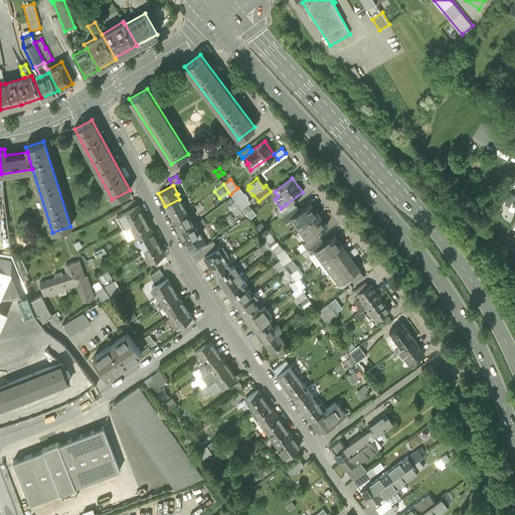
[(244,198),(237,188),(230,194),(231,195),(237,203),(241,208),(249,202),(246,196),(244,198)]
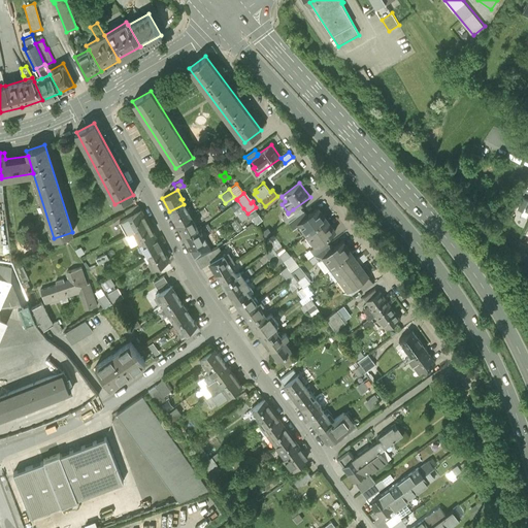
[(522,211),(525,206),(527,200),(522,198),(516,208),(522,211)]
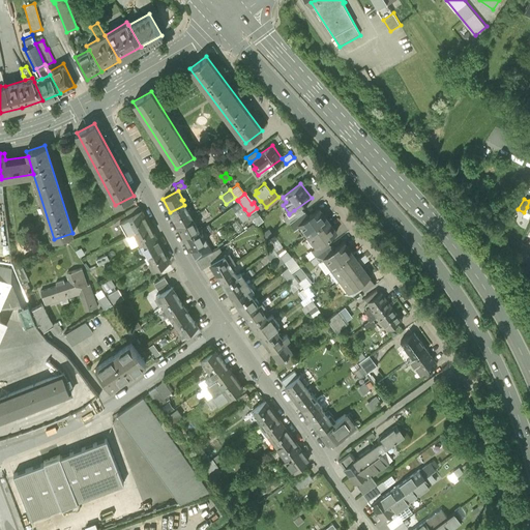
[(244,209),(238,201),(231,206),(237,214),(244,209)]
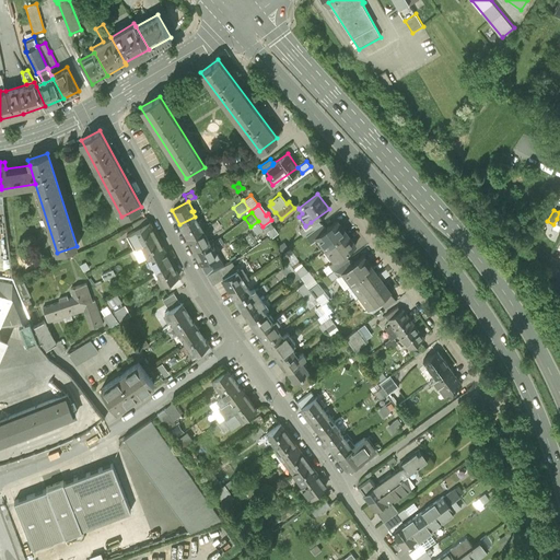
[(131,224),(135,231),(149,223),(146,217),(131,224)]
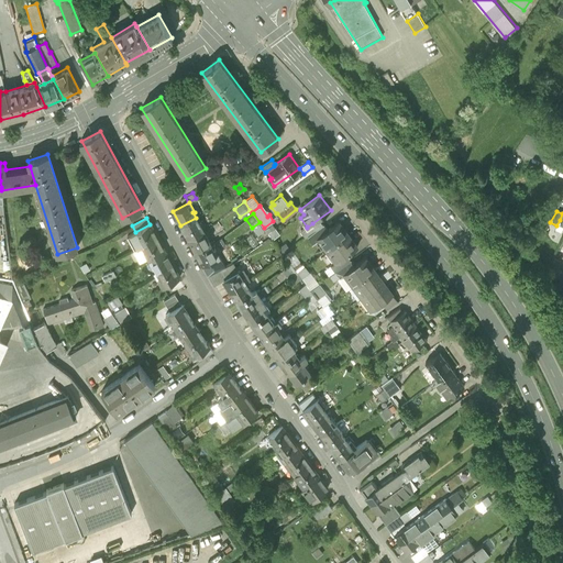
[(180,225),(188,239),(205,230),(199,221),(198,222),(196,218),(180,225)]
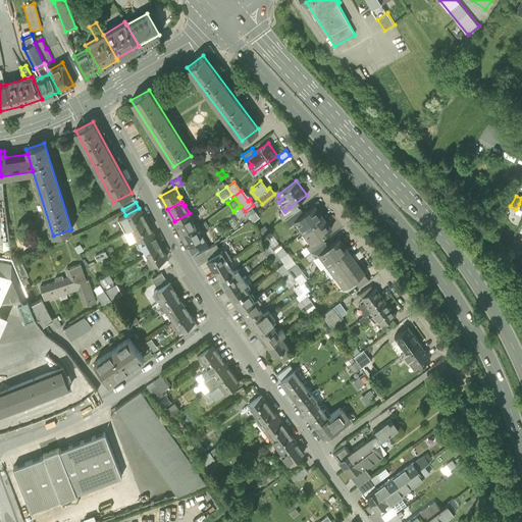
[(295,220),(303,231),(323,217),(314,206),(304,214),(295,220)]
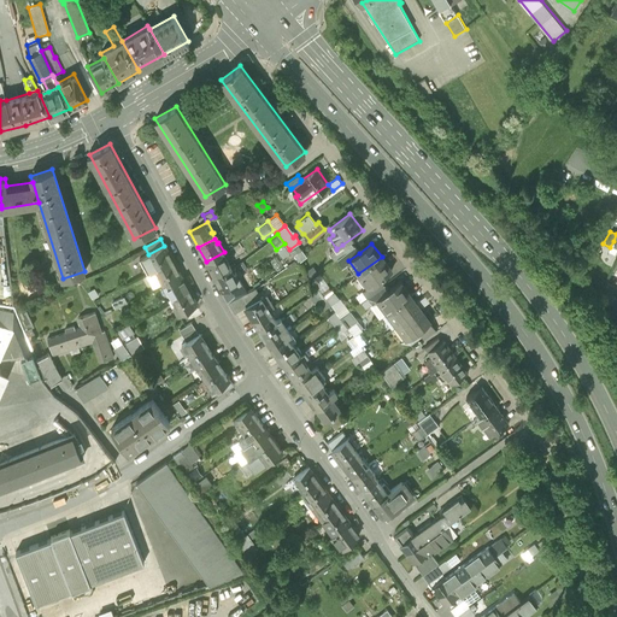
[(347,252),(342,245),(336,250),(336,248),(329,253),(335,262),(338,259),(347,252)]
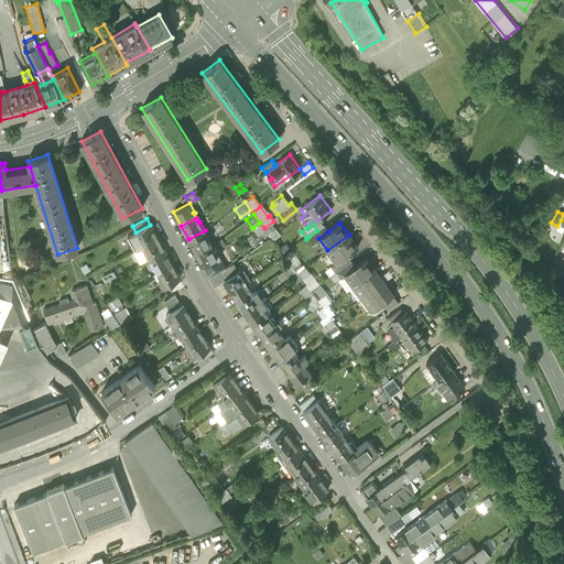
[(128,237),(134,250),(158,238),(150,225),(136,232),(128,237)]
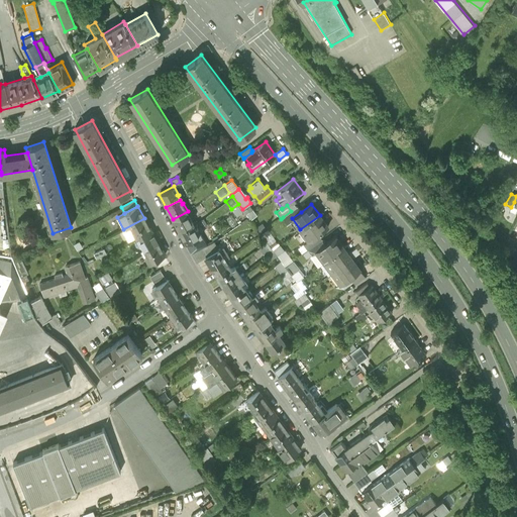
[(297,206),(291,211),(283,217),(287,222),(292,218),(301,212),(297,206)]
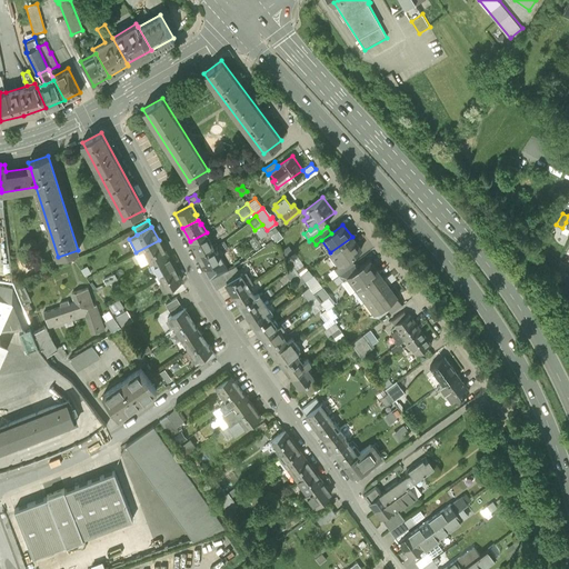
[(211,241),(207,232),(190,241),(197,255),(212,247),(209,242),(211,241)]
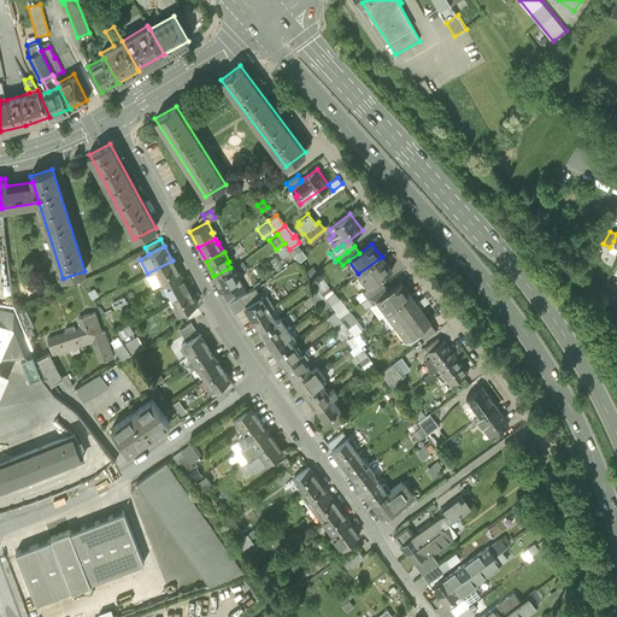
[(276,257),(270,260),(276,270),(282,266),(276,257)]
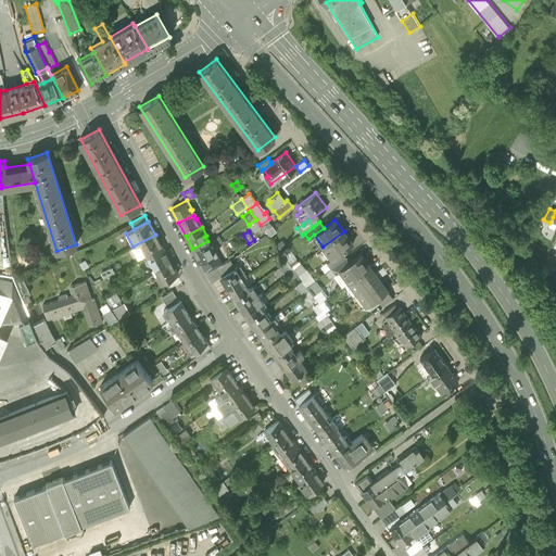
[(353,243),(344,231),(323,247),(331,258),(342,251),(353,243)]
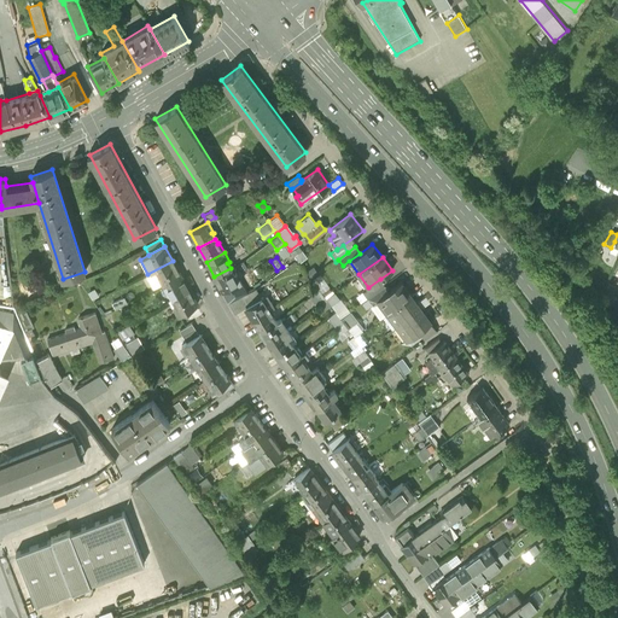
[(155,291),(163,286),(181,275),(173,261),(147,274),(146,275),(155,291)]
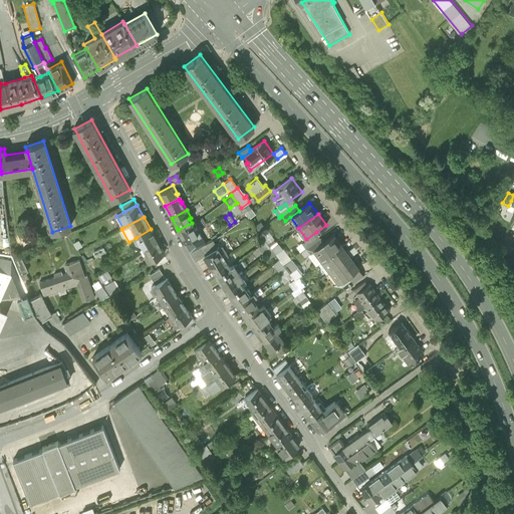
[(259,221),(254,226),(255,227),(258,231),(259,232),(264,227),(259,221)]
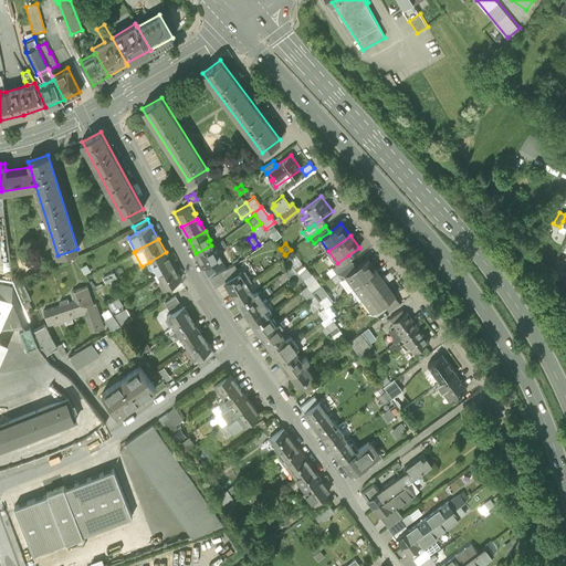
[(213,250),(211,245),(196,253),(203,268),(220,259),(216,249),(213,250)]
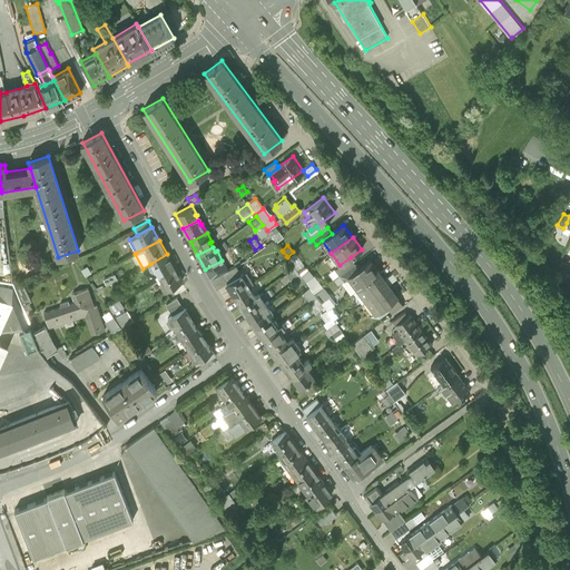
[(287,257),(300,273),(305,269),(302,265),(303,264),(294,253),(287,257)]
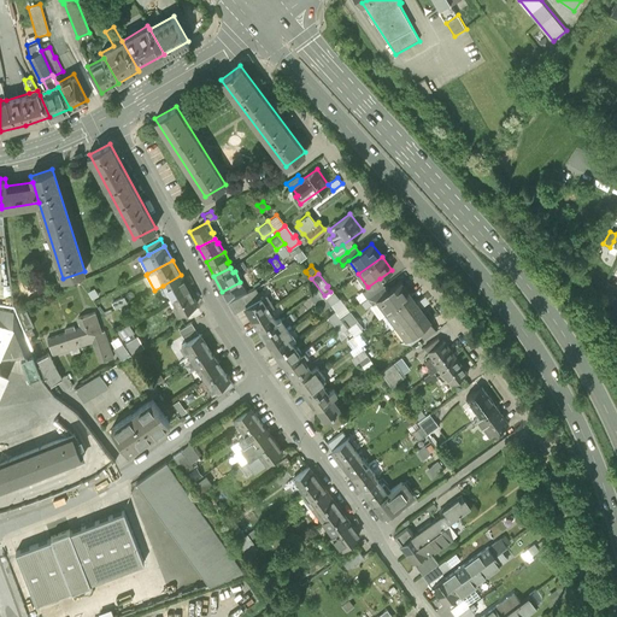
[(169,294),(172,299),(188,291),(181,275),(163,286),(168,294),(169,294)]
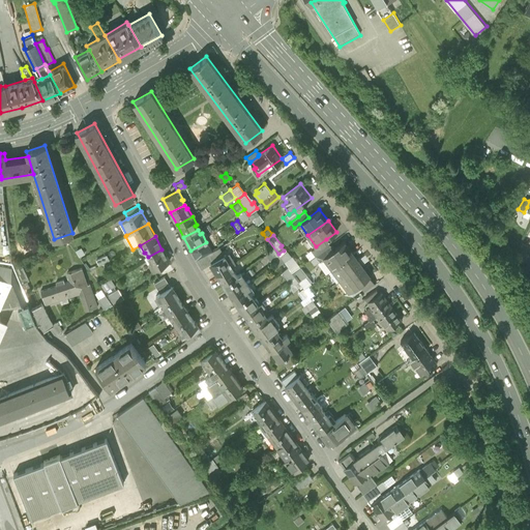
[(330,244),(326,239),(316,246),(305,254),(310,260),(316,256),(329,244),(330,244)]
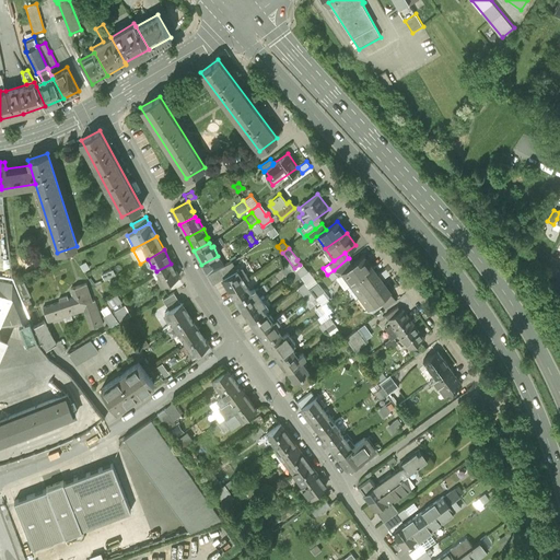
[(218,256),(201,265),(207,275),(223,266),(218,256)]
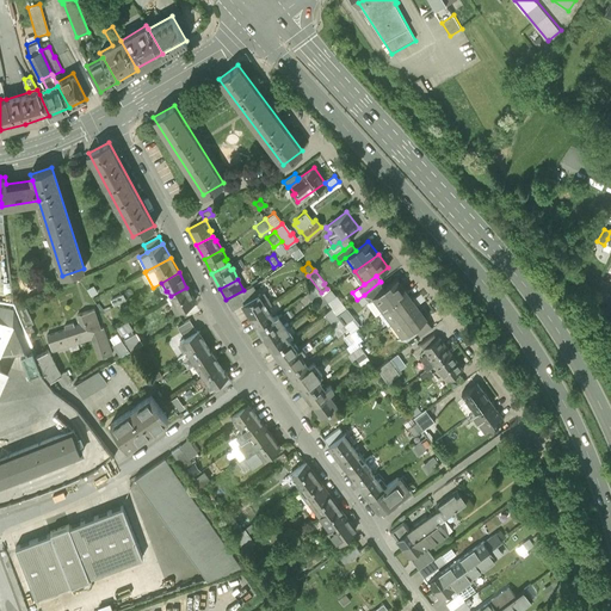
[(374,316),(377,313),(406,292),(396,279),(384,288),(368,301),(364,303),(374,316)]
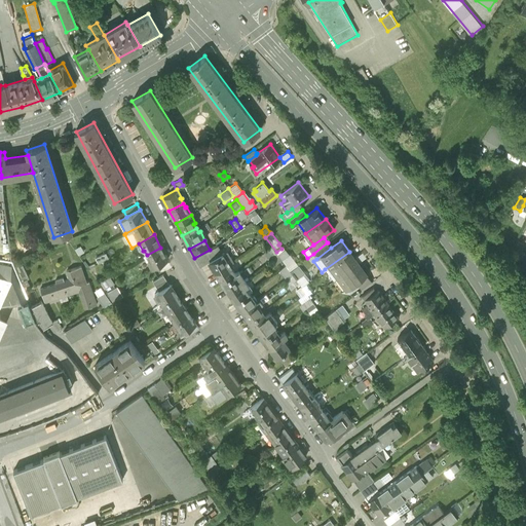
[(331,248),(327,242),(313,254),(316,259),(331,248)]
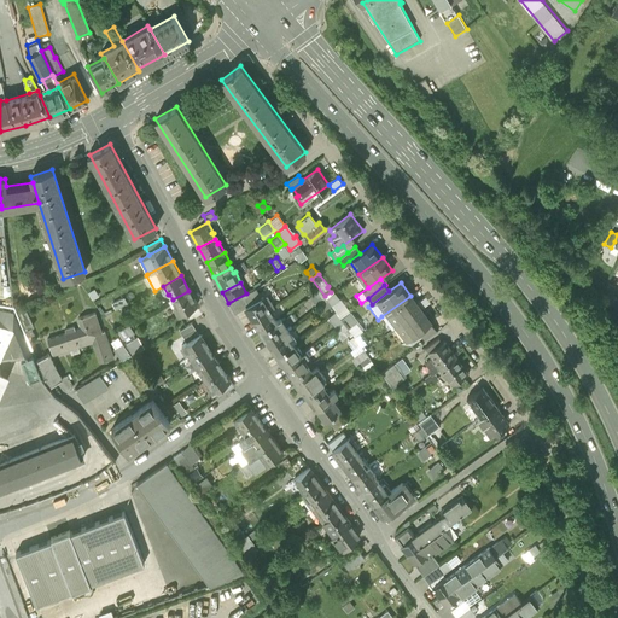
[(99,297),(94,289),(88,292),(93,299),(99,297)]
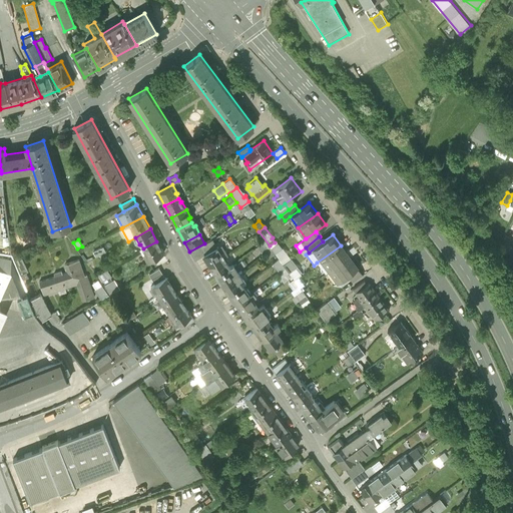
[(163,253),(156,241),(143,248),(145,252),(143,253),(148,263),(163,253)]
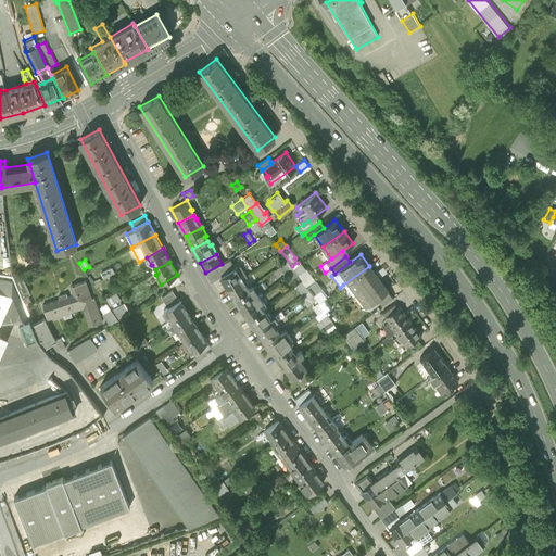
[(223,263),(222,264),(205,273),(211,282),(220,277),(228,273),(223,263)]
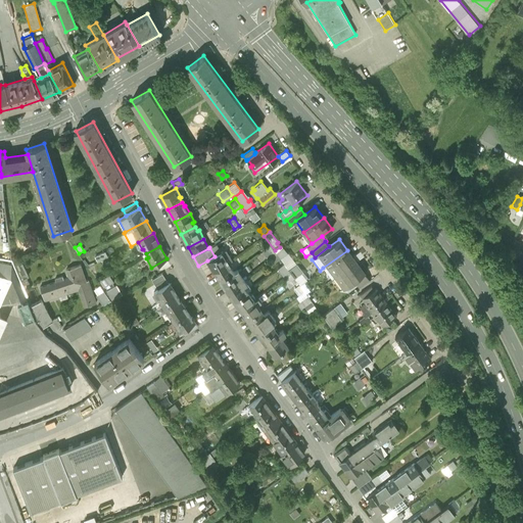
[(276,252),(280,257),(287,252),(283,247),(276,252)]
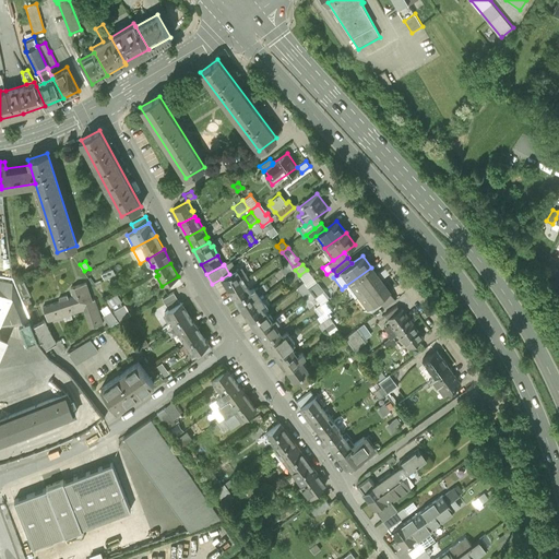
[(222,278),(228,289),(240,282),(247,277),(240,268),(229,274),(222,278)]
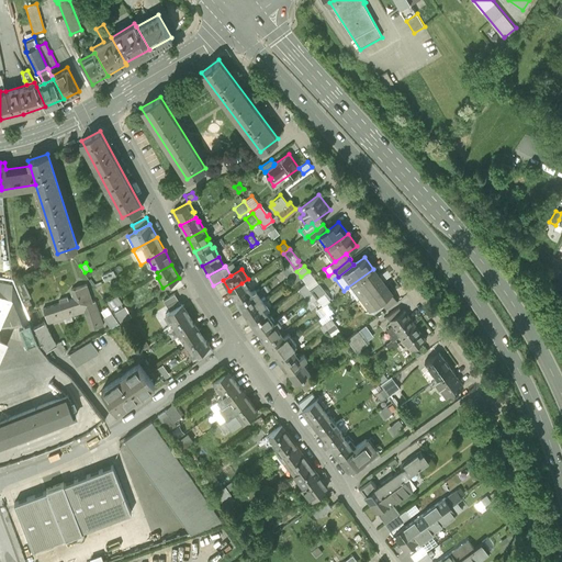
[(356,300),(361,296),(382,280),(378,276),(373,269),(347,288),(356,300)]
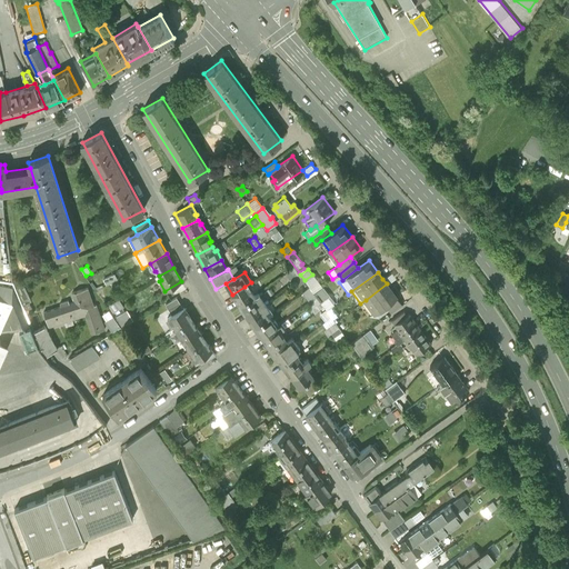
[(382,279),(387,283),(396,277),(391,272),(382,279)]
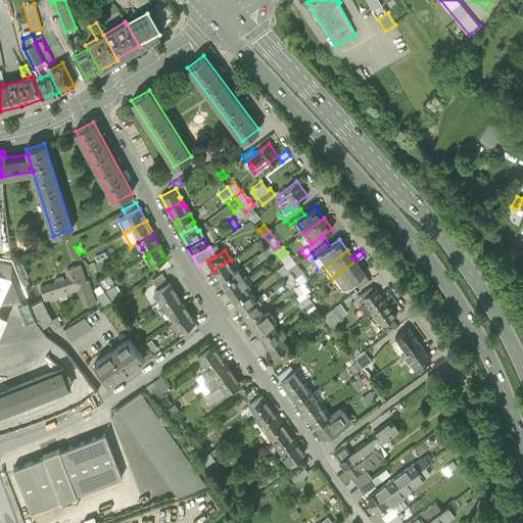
[(288,251),(287,252),(280,257),(281,258),(280,258),(284,264),(285,266),(294,259),(288,251)]
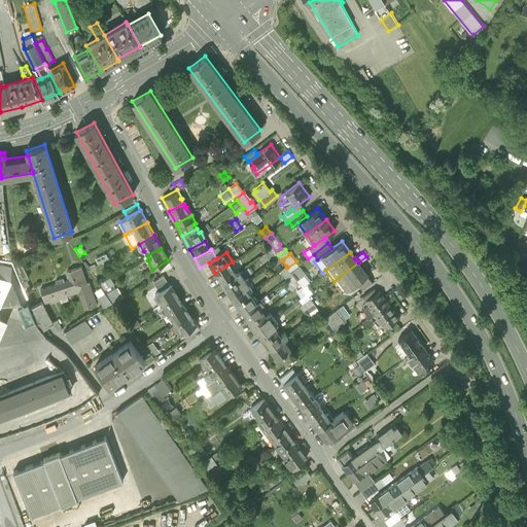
[(108,259),(106,254),(96,259),(98,265),(108,259)]
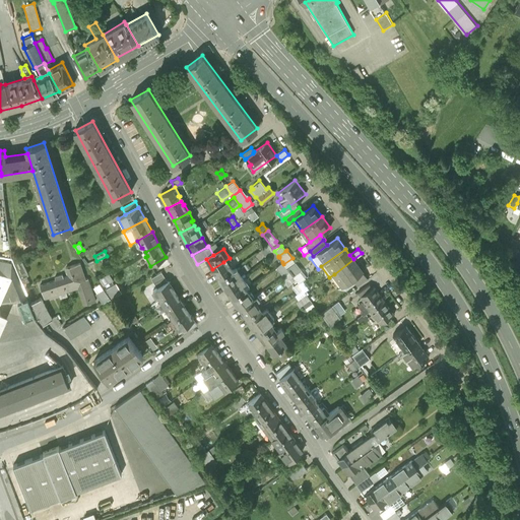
[(0,303),(1,302),(28,299),(11,259),(0,257),(0,303)]
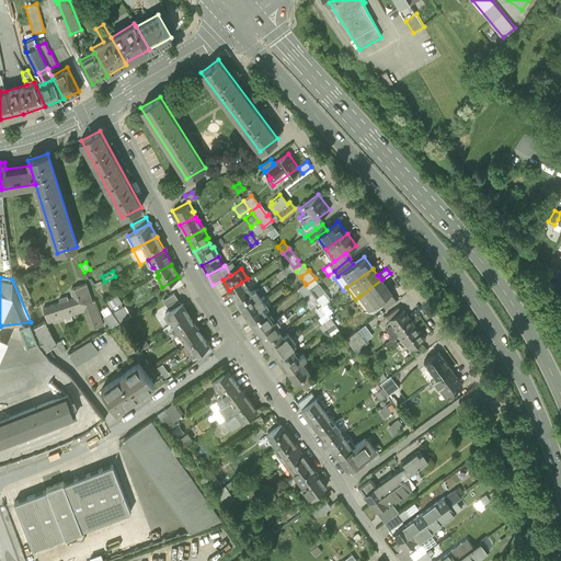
[(390,293),(381,279),(361,296),(368,307),(363,311),(373,312),(384,305),(380,300),(390,293)]
